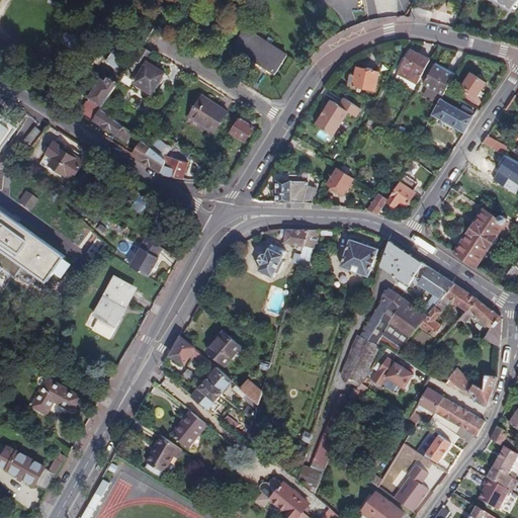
[(517,0),(498,0),(512,9),(517,0)]
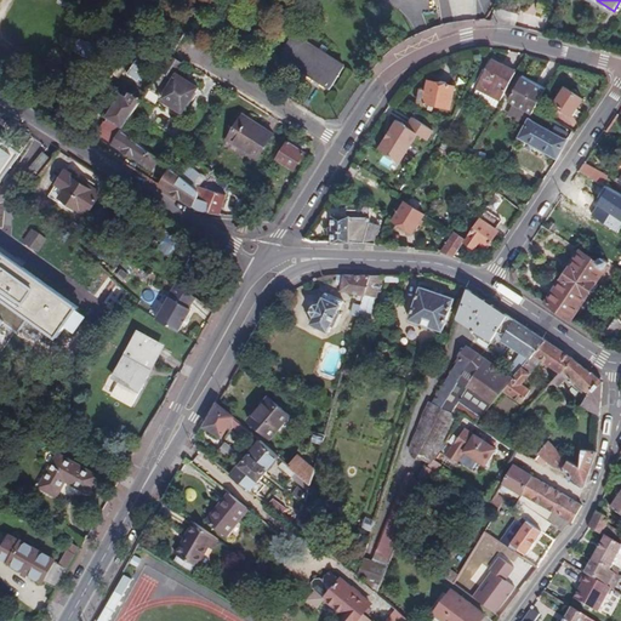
[(345,67),(294,34),(279,57),(330,89),(345,67)]
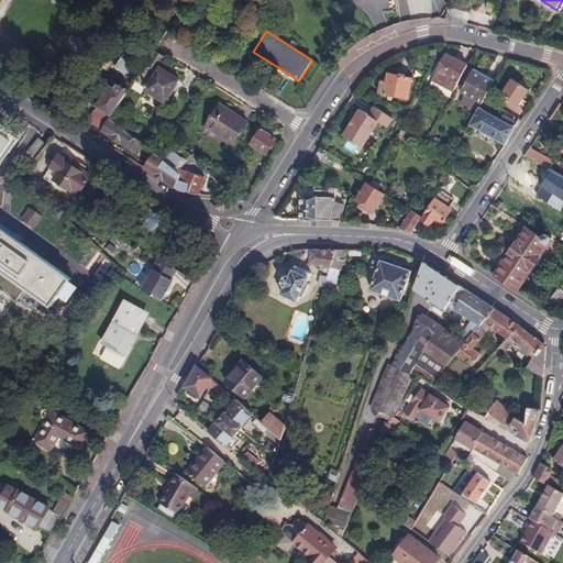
[(72,36),(66,46),(87,57),(92,48),(87,45),(87,44),(78,39),(77,40),(72,36)]
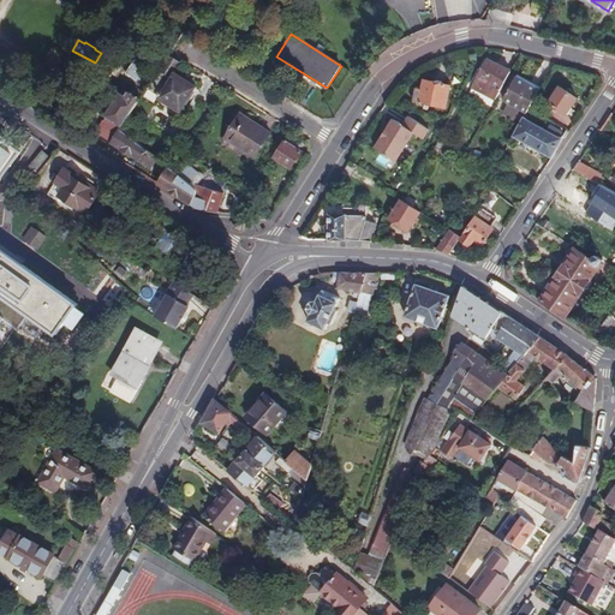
[(149,59),(139,53),(125,75),(135,81),(139,75),(141,76),(147,66),(145,65),(149,59)]
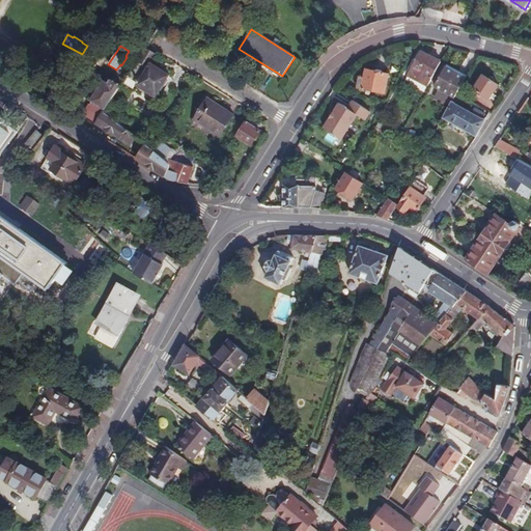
[(158,55),(147,49),(131,78),(141,84),(140,87),(158,98),(172,76),(151,63),(158,55)]
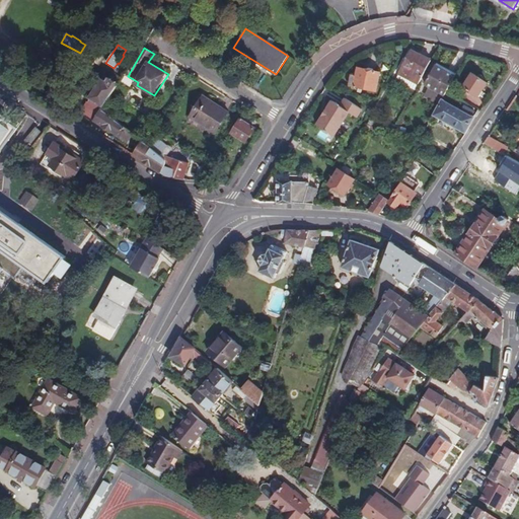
[(401,72),(420,82),(432,62),(413,51),(401,72)]
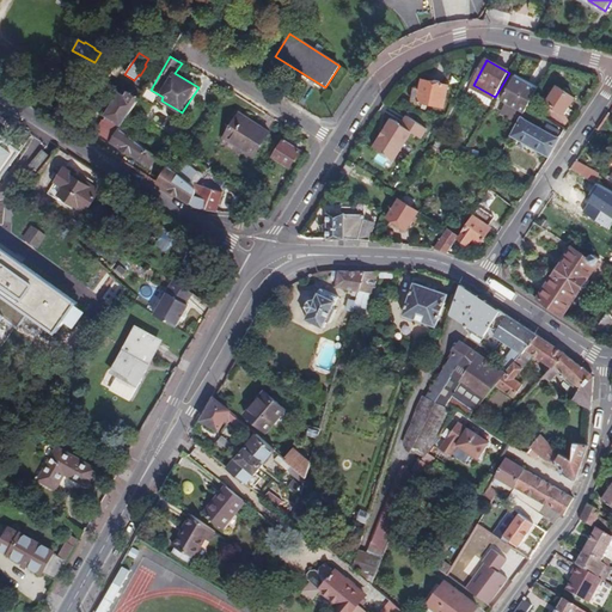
[(524,112),(527,108),(537,91),(514,78),(501,101),(524,112)]
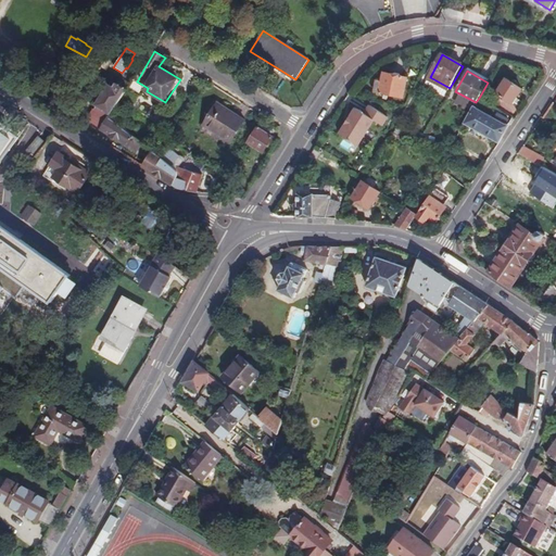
[(404,98),(408,78),(384,75),(380,95),(404,98)]
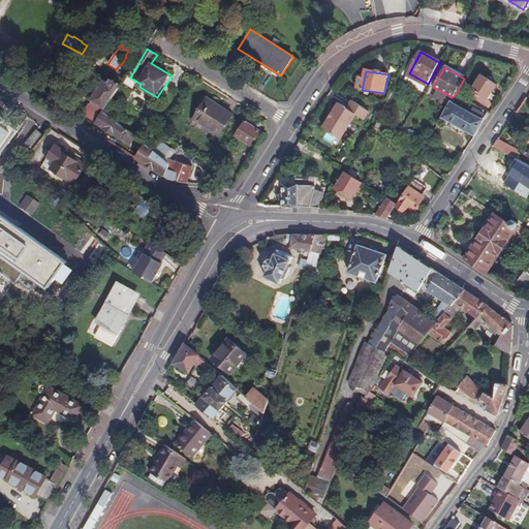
[(497,86),(483,75),(473,90),(488,100),(497,86)]
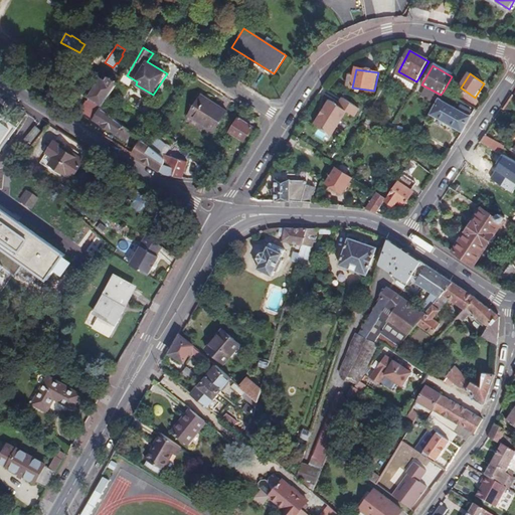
[(107,109),(122,82),(116,78),(114,80),(111,79),(109,84),(105,81),(93,100),(99,104),(91,118),(131,144),(136,135),(112,119),(104,114),(107,109)]
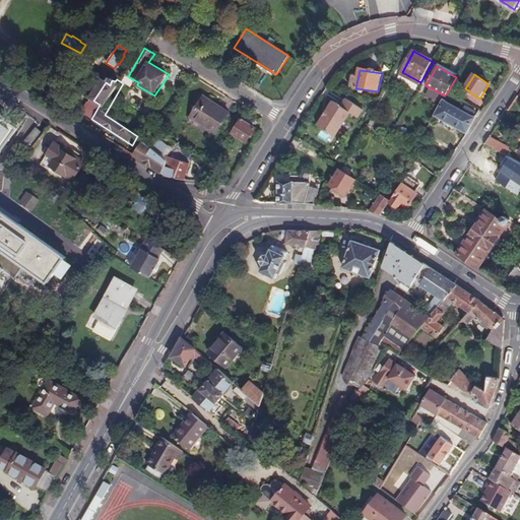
[(230,114),(204,98),(192,117),(216,133),(230,114)]
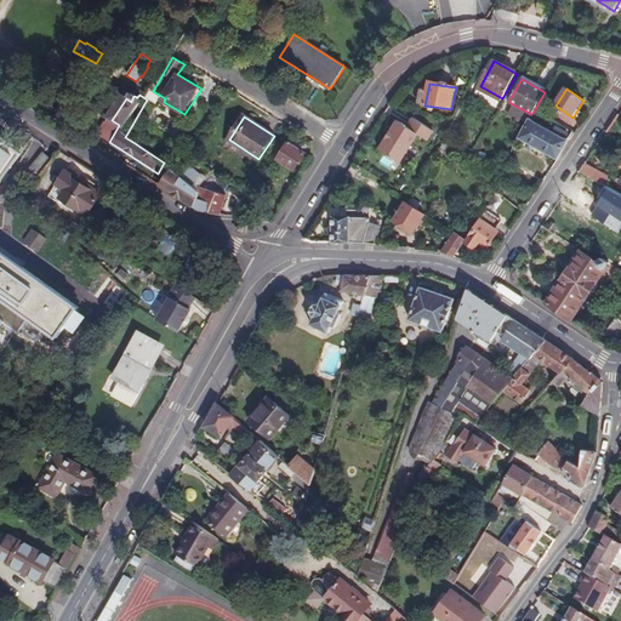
[(406,127),(397,121),(379,149),(400,163),(417,136),(427,141),(433,132),(411,119),(406,127)]
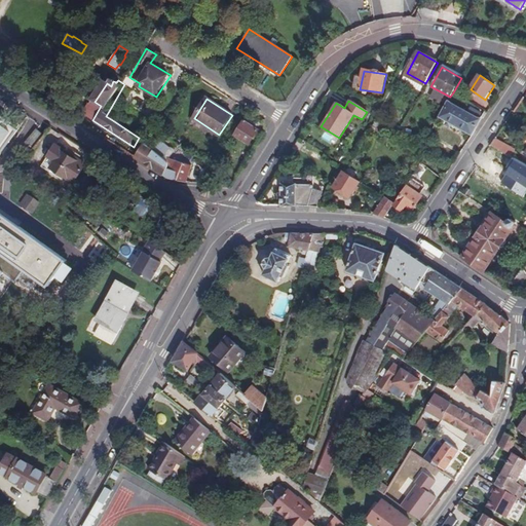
[(448,101),(439,117),(473,136),(475,130),(484,115),(471,108),(468,112),(448,101)]
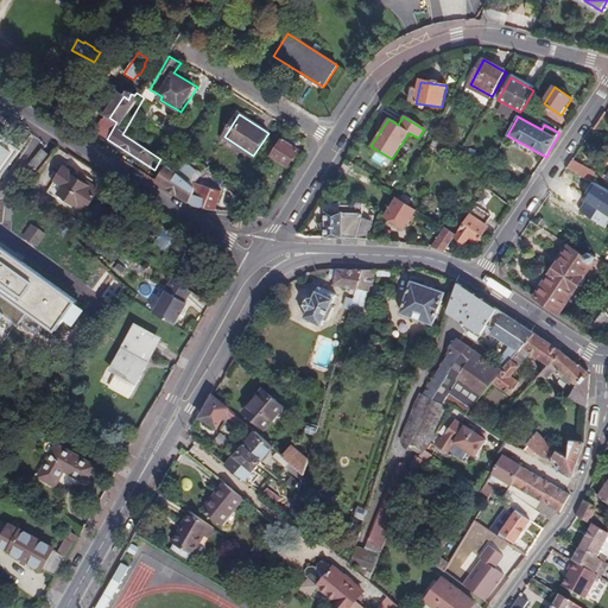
[(293,131),(286,126),(280,135),(284,139),(286,140),(293,131)]
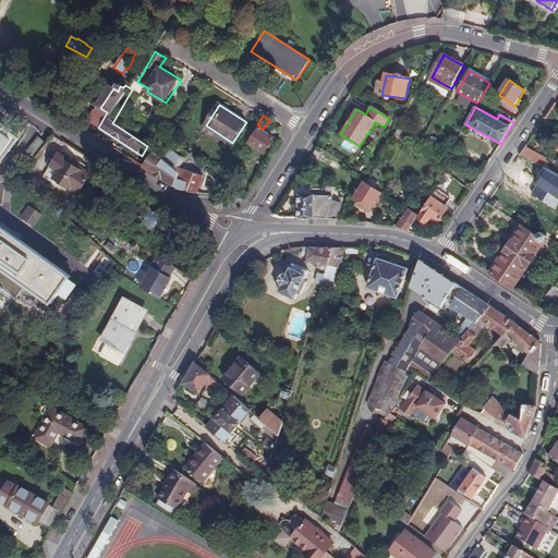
[(124,123),(116,118),(112,123),(121,129),(124,123)]
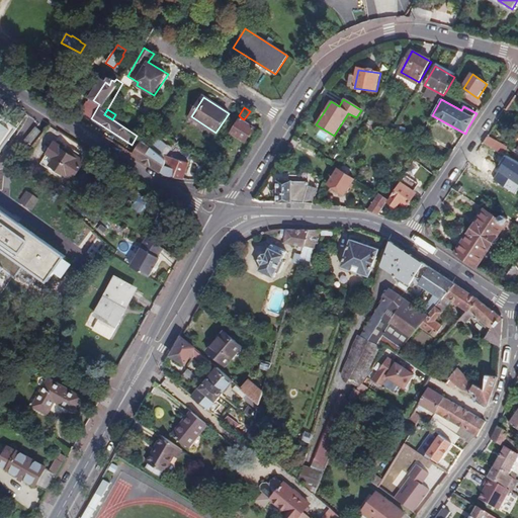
[(244,119),(242,118),(233,134),(247,143),(256,127),(244,119)]
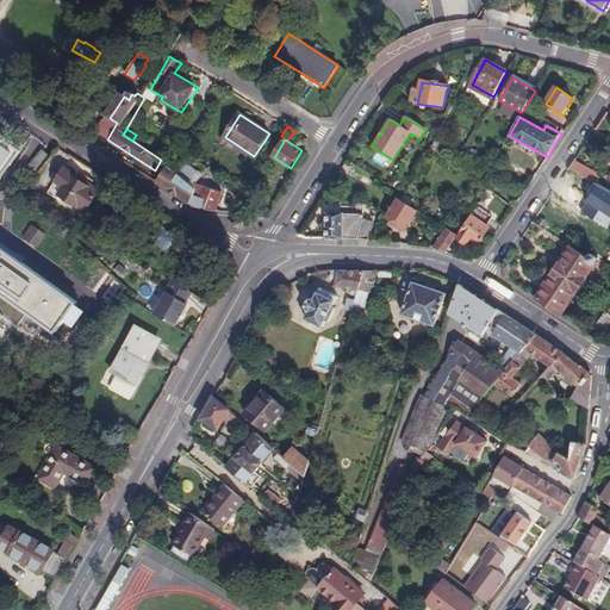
[(39,172),(51,157),(42,150),(37,156),(31,165),(39,172)]
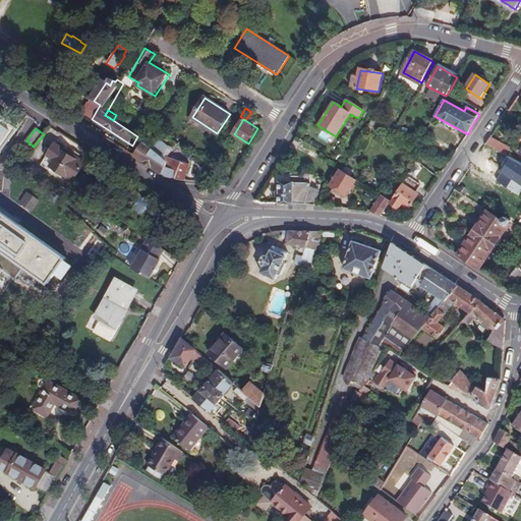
[(490,138),(486,145),(509,157),(511,153),(509,151),(510,149),(490,138)]
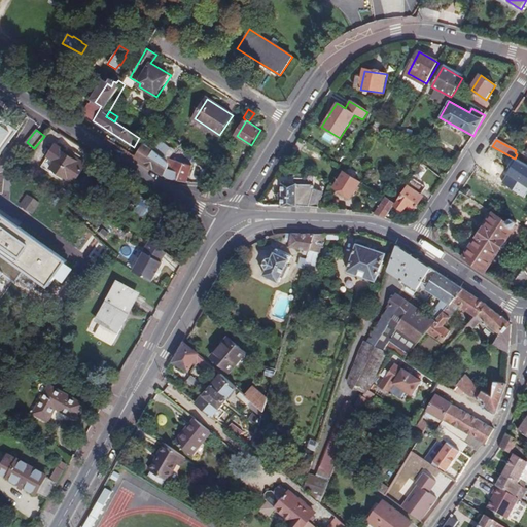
[(157,149),(153,147),(146,142),(139,154),(167,172),(170,166),(170,162),(162,153),(157,149)]
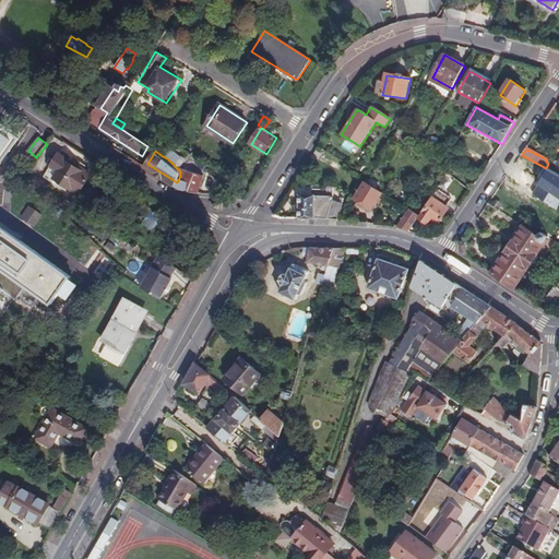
[(93,175),(61,154),(46,177),(58,186),(61,182),(80,194),(93,175)]
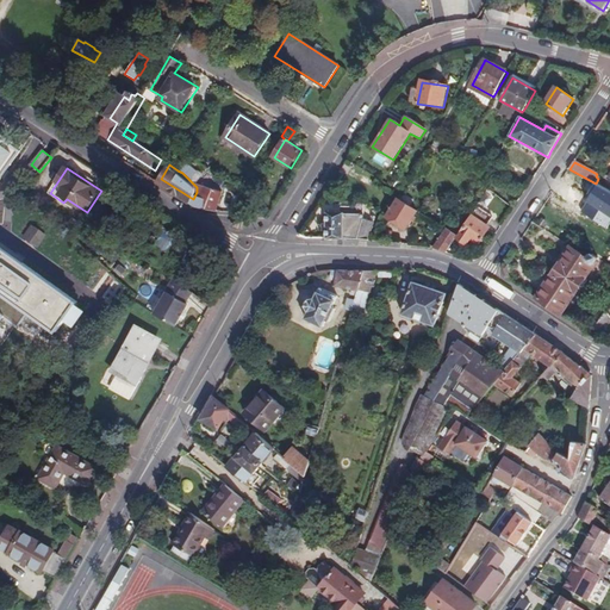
[(201,186),(182,173),(187,178),(197,187),(197,192),(201,186)]
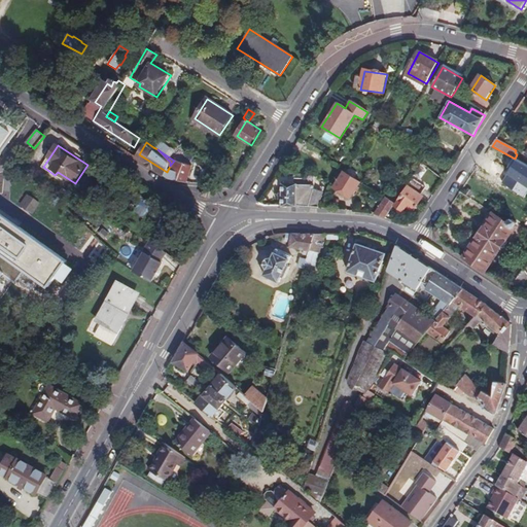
[(182,181),(192,166),(180,157),(170,174),(182,181)]
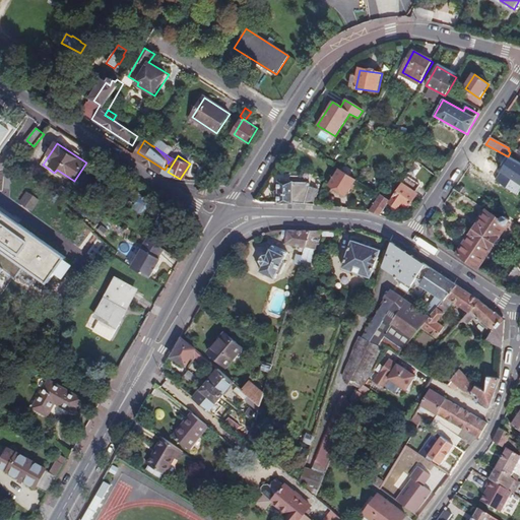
[(499,174),(501,175),(497,181),(518,196),(519,192),(519,163),(509,157),(503,167),(504,168),(499,174)]
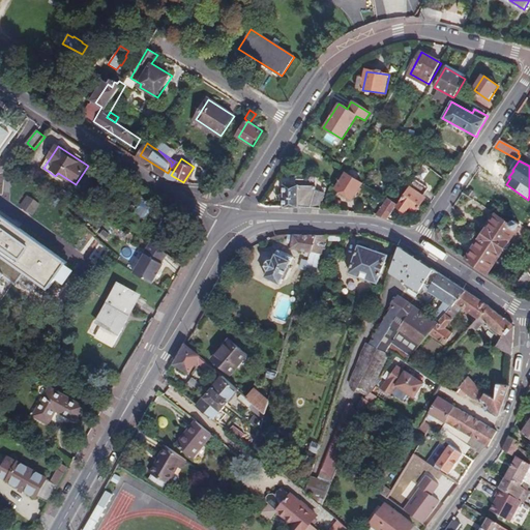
[(363,182),(347,173),(336,189),(353,200),(363,182)]
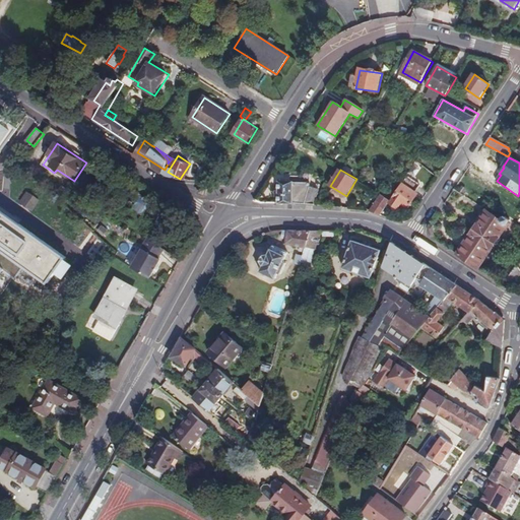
[(403,184),(390,201),(390,203),(398,209),(403,203),(408,207),(417,195),(414,193),(420,185),(408,176),(403,184)]
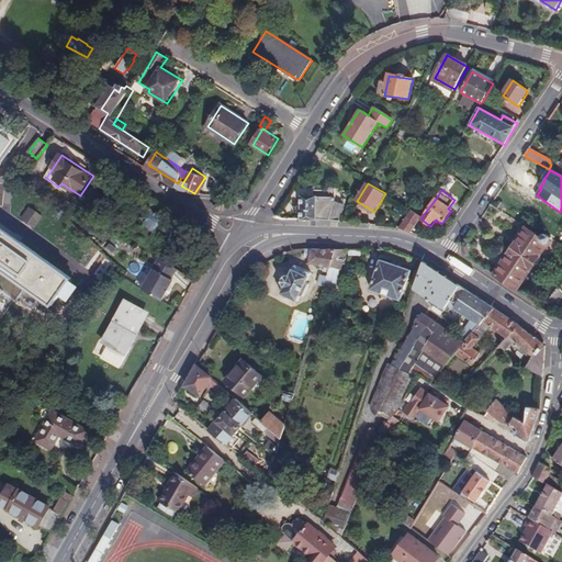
[(302,197),(301,220),(340,223),(345,205),(336,203),(336,198),(302,197)]
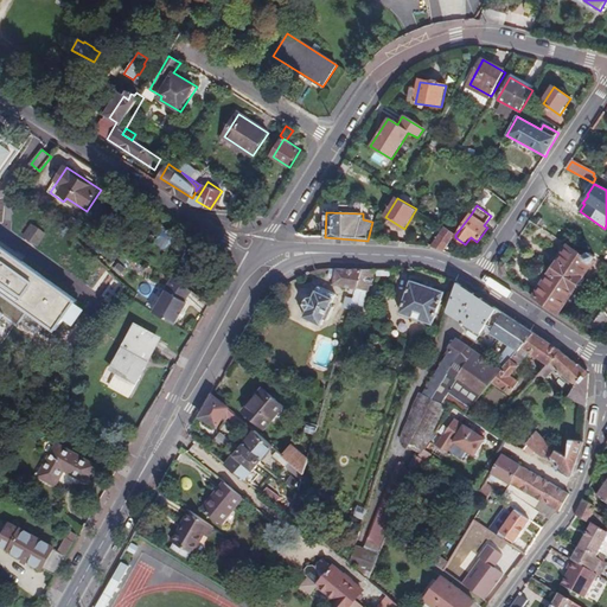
[(180,224),(164,213),(158,223),(155,221),(139,249),(163,264),(178,236),(176,234),(180,224)]
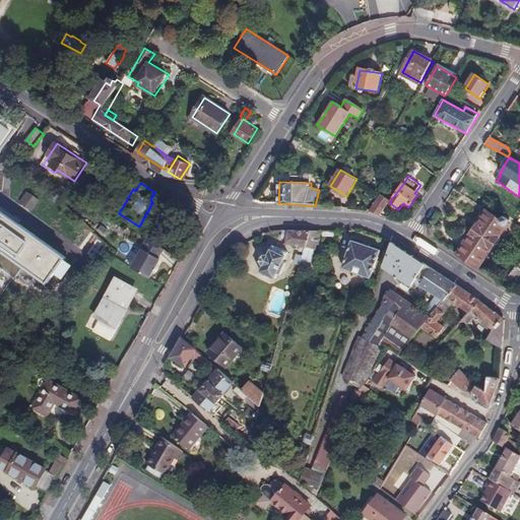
[(205,196),(207,190),(201,188),(199,194),(205,196)]
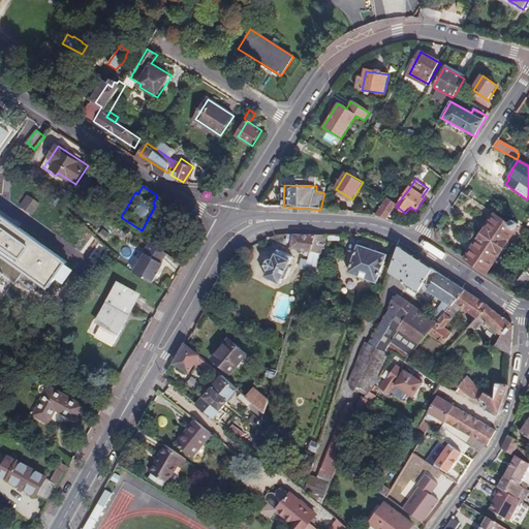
[(29,194),(20,206),(31,216),(41,205),(29,194)]
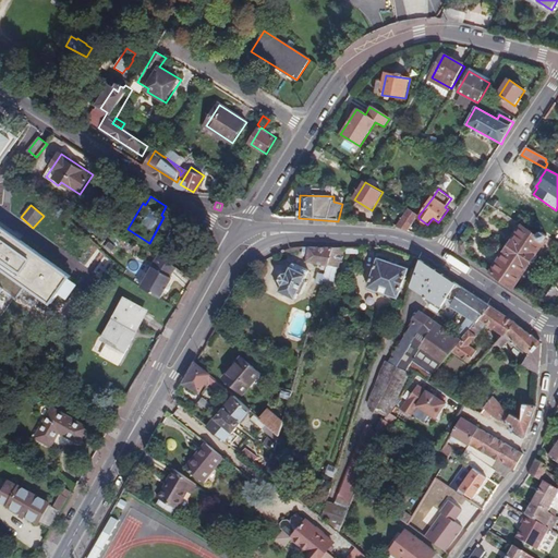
[(408,209),(396,227),(409,232),(419,218),(419,216),(408,209)]
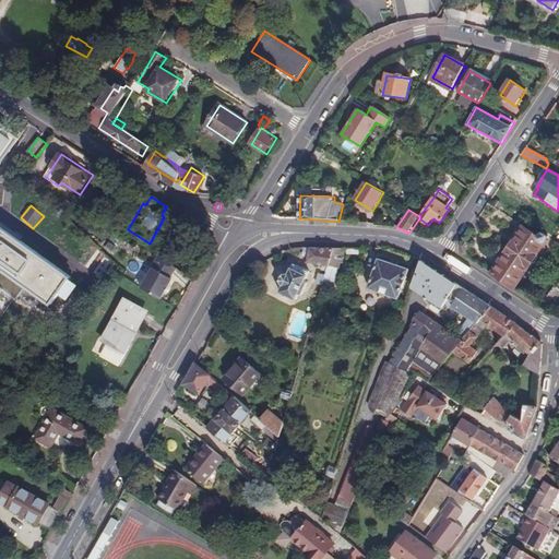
[(0,294),(6,298),(21,274),(55,297),(73,270),(0,222),(0,294)]
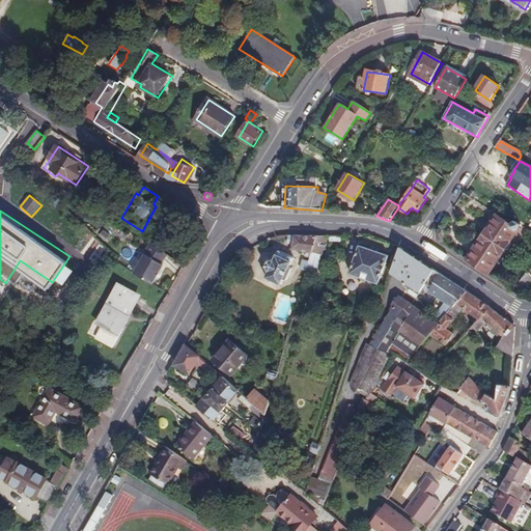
[(468,259),(487,275),(505,249),(521,226),(514,222),(511,226),(497,217),(484,235),(468,259)]
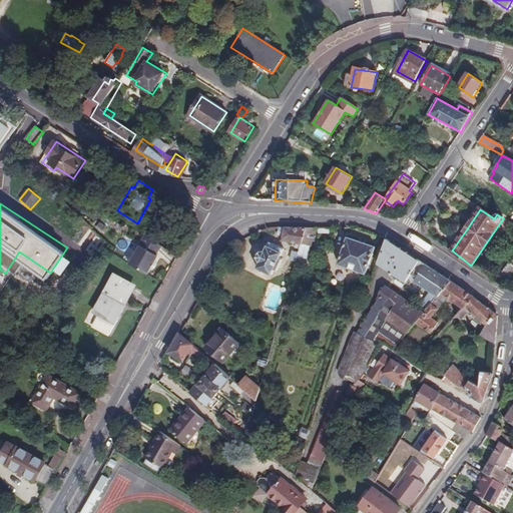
[(306,227),(279,227),(277,234),(282,236),(281,240),(301,245),(306,227)]
